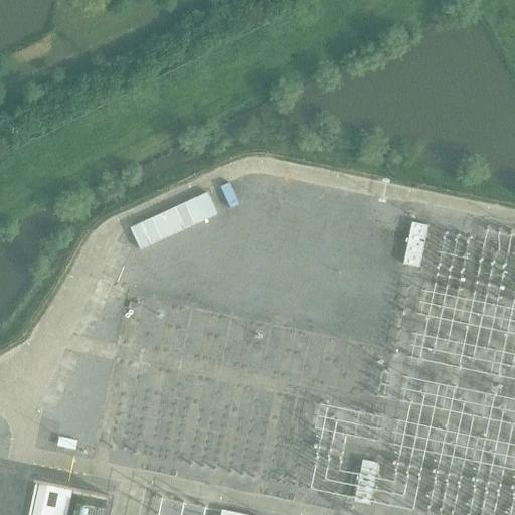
[(229,183),(220,187),(229,209),(238,205),(229,183)]
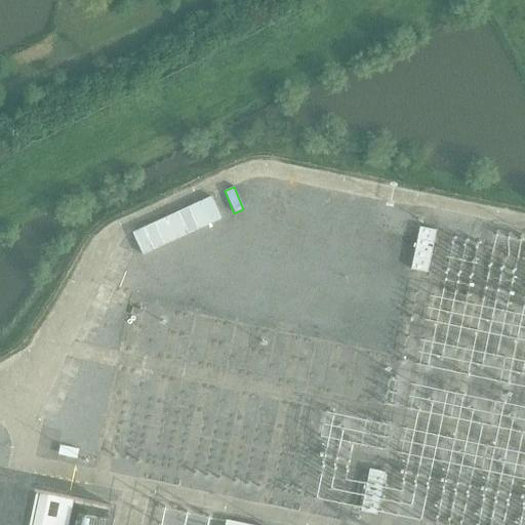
[(142,255),(220,218),(210,197),(132,234),(142,255)]
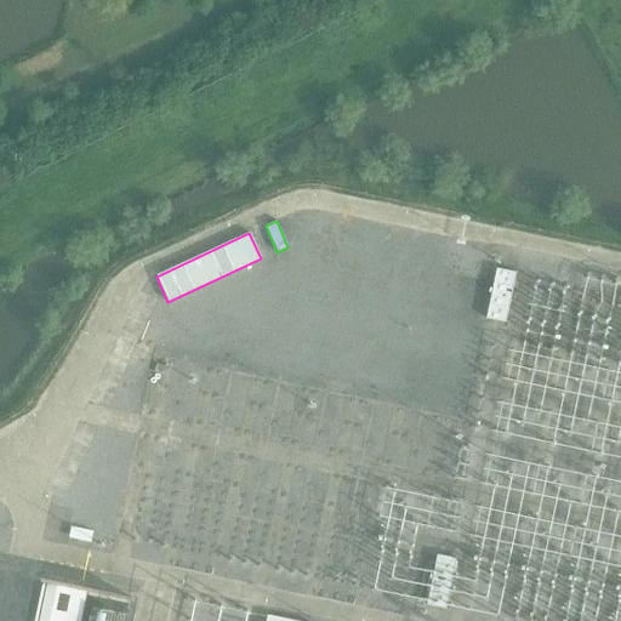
[(496,269),(485,319),(505,323),(516,274),(496,269)]
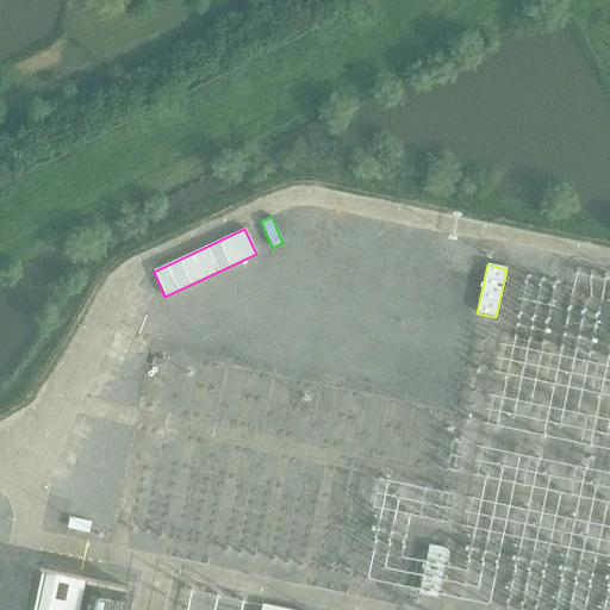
[(429,546),(419,595),(437,598),(448,549),(429,546)]
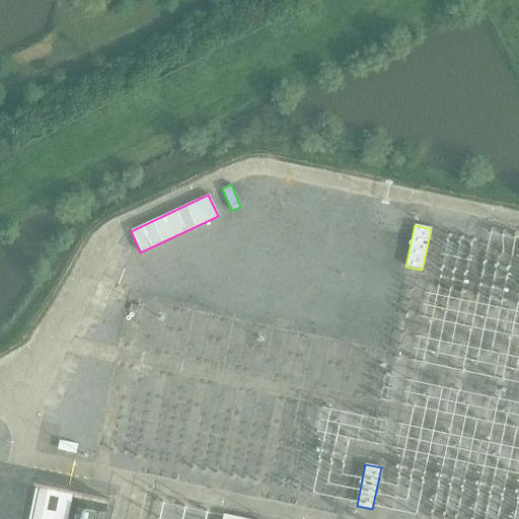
[(36,486),(29,518),(67,518),(73,495),(73,493),(36,486)]
